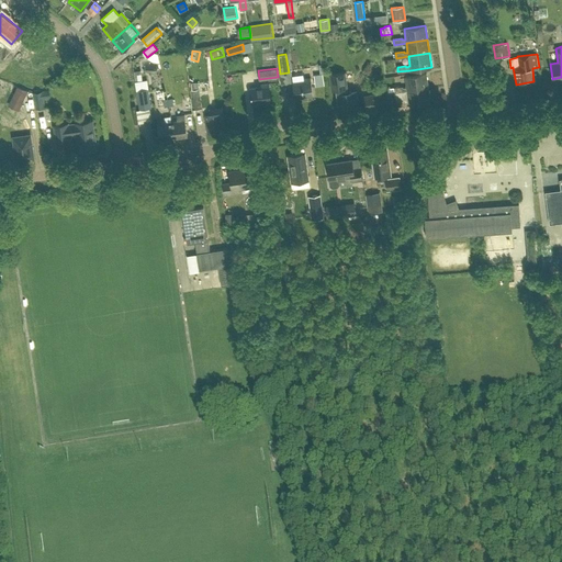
[(346,93),(345,88),(347,88),(345,72),(329,75),(332,90),(336,90),(337,98),(340,98),(343,112),(353,111),(353,109),(359,108),(357,92),(346,93)]
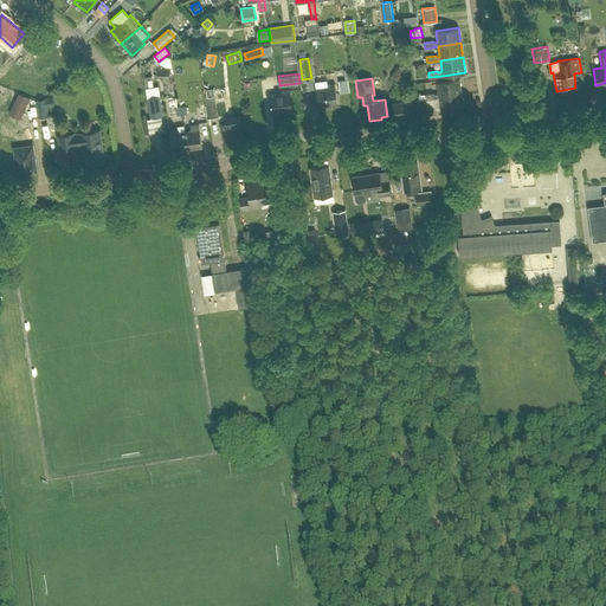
[(439,97),(462,95),(459,79),(437,83),(439,94),(434,95),(434,92),(425,95),(426,100),(439,97)]
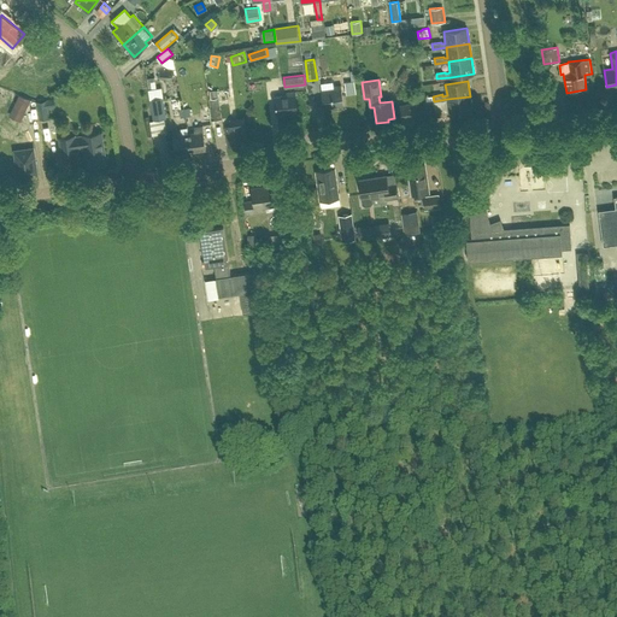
[(323,107),(344,105),(341,84),(334,86),(334,88),(321,90),(323,107)]
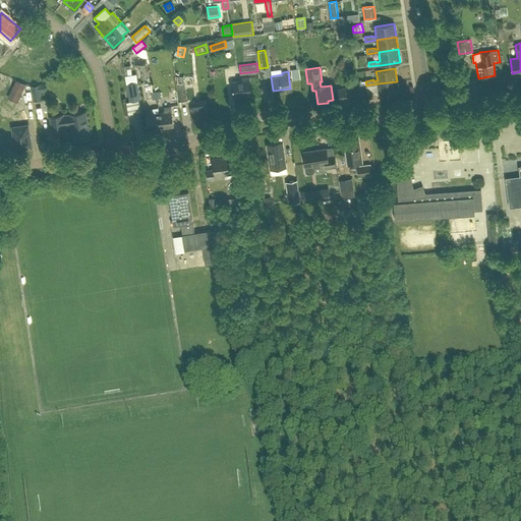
[(129,101),(140,100),(136,74),(126,75),(129,101)]
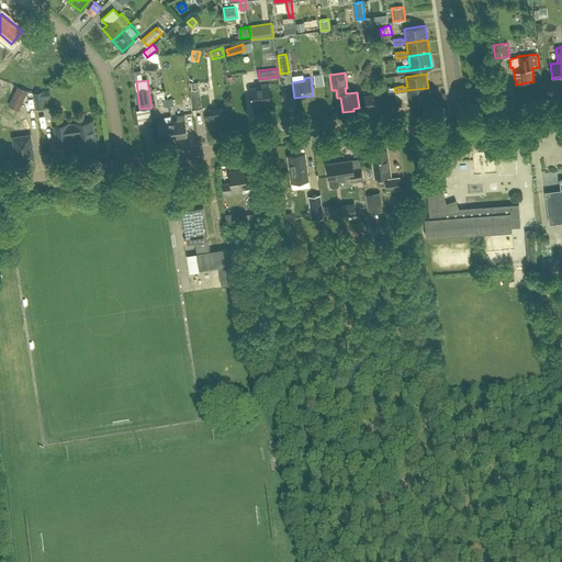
[(251,103),(270,101),(268,83),(261,85),(261,87),(250,88),(251,103)]
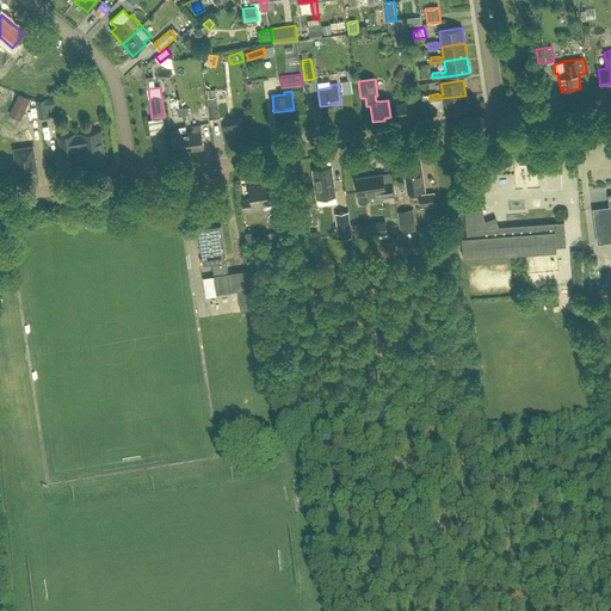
[(211,118),(218,118),(216,92),(209,93),(211,118)]
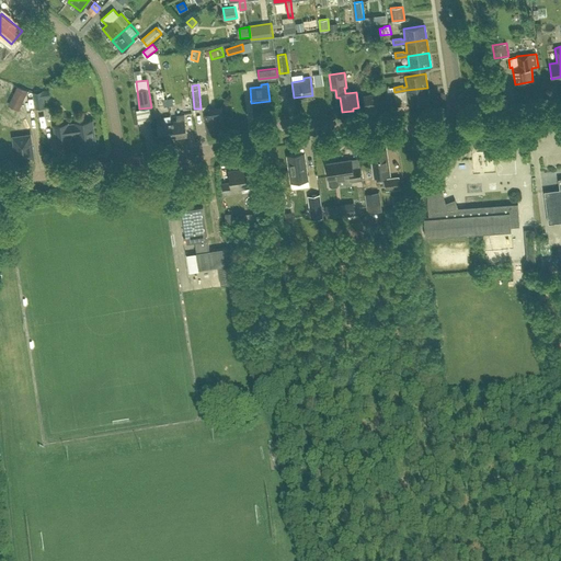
[(12,95),(23,101),(27,93),(16,88),(12,95)]
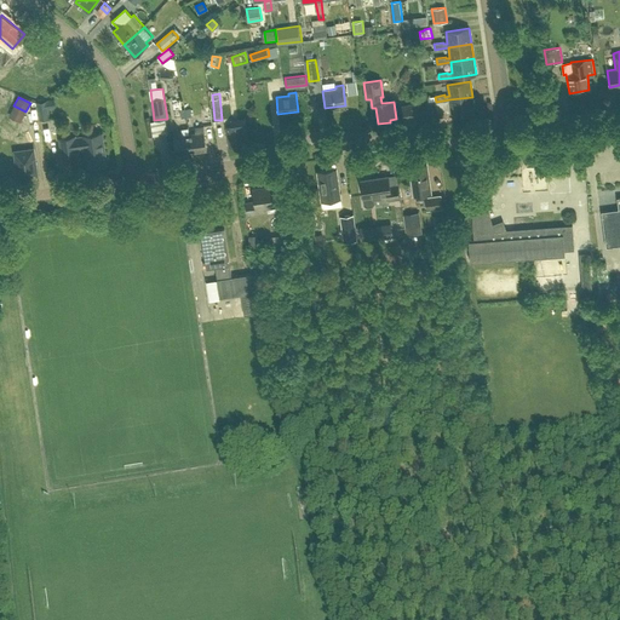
[(472,97),(449,99),(451,112),(447,112),(447,110),(437,112),(438,118),(452,115),(475,112),(472,97)]
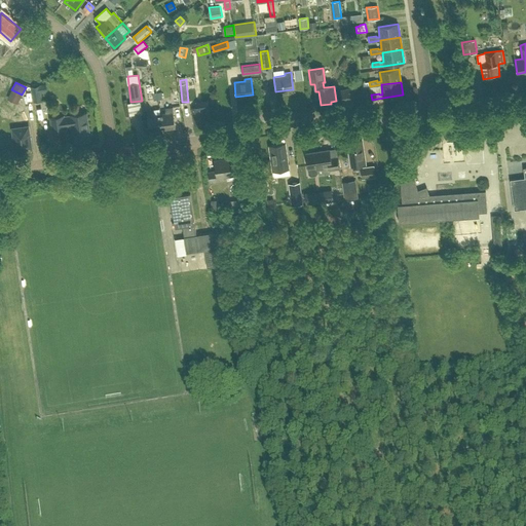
[(342,102),(363,99),(361,86),(341,89),(342,102)]
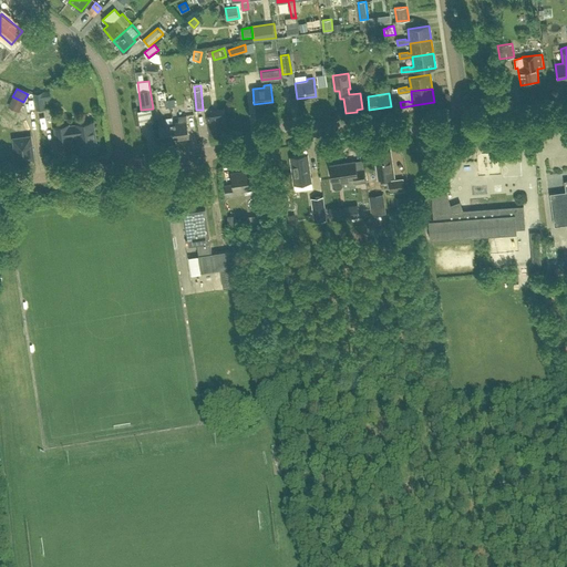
[(209,134),(227,131),(225,112),(222,112),(223,114),(206,116),(209,134)]
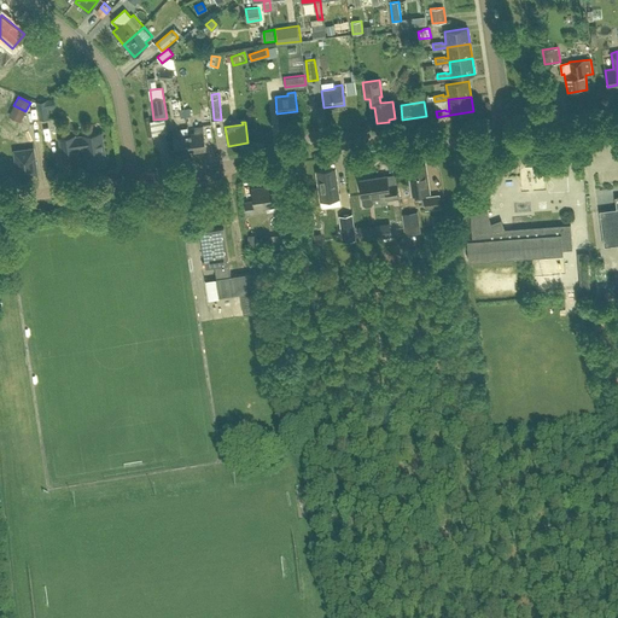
[(188,133),(191,151),(207,150),(203,126),(194,127),(196,133),(188,133)]
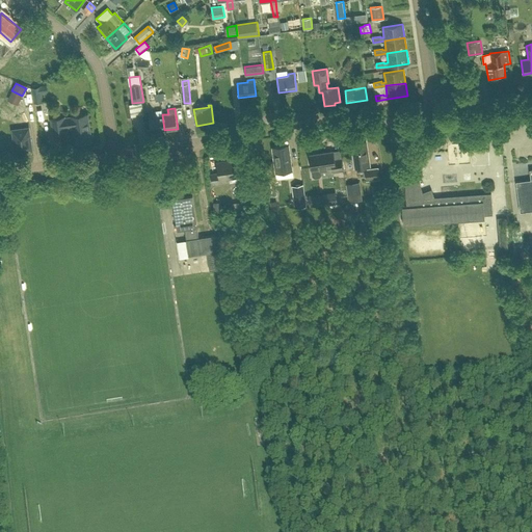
[(164,130),(162,114),(157,115),(156,111),(149,112),(152,132),(164,130)]
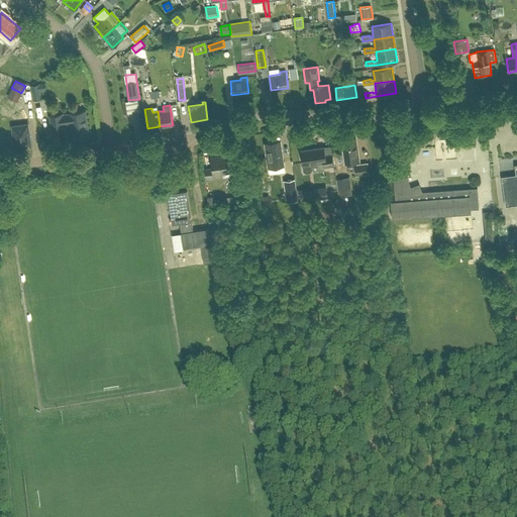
[(89,137),(85,110),(69,113),(63,114),(63,113),(49,115),(52,127),(65,125),(64,123),(71,122),(73,139),(89,137)]
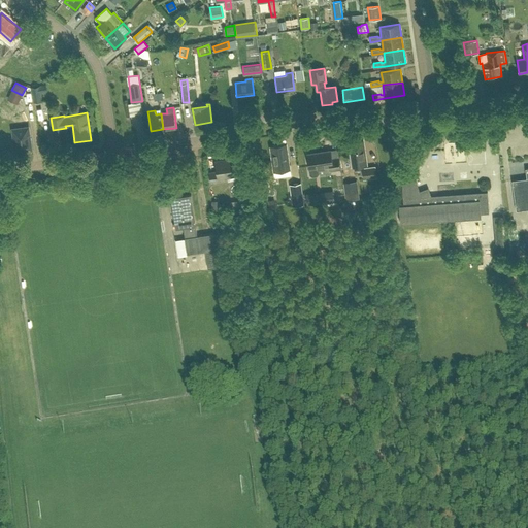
[(31,149),(28,127),(12,129),(15,151),(31,149)]
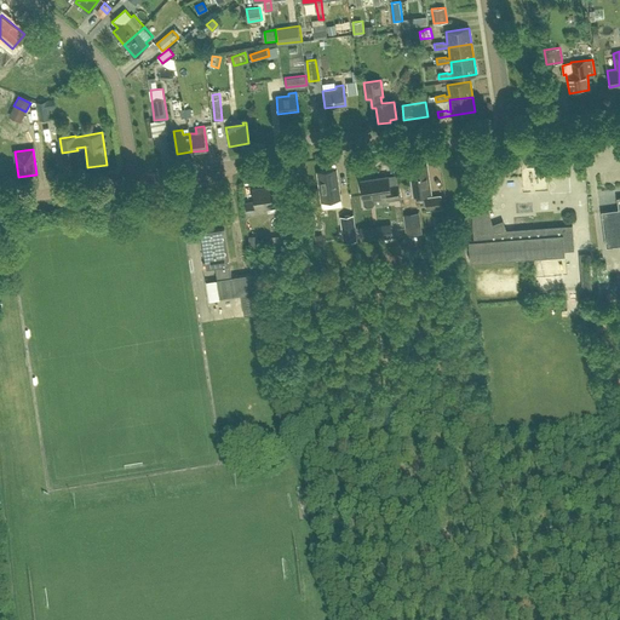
[(414,195),(431,193),(426,164),(409,166),(414,195)]
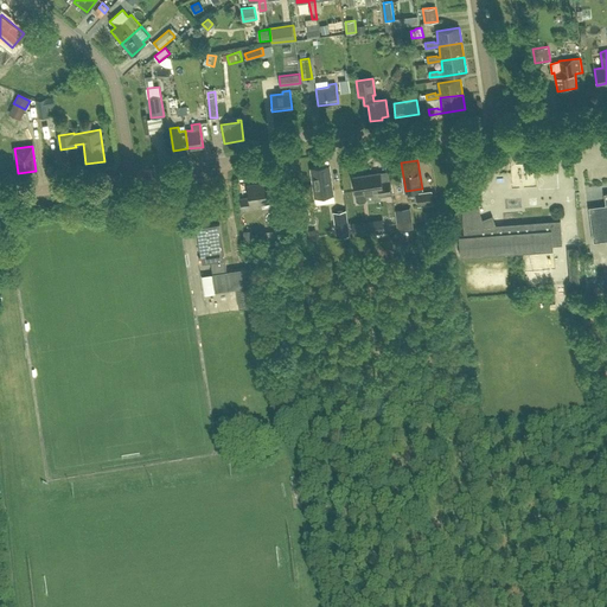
[(314,197),(333,195),(330,165),(311,167),(314,197)]
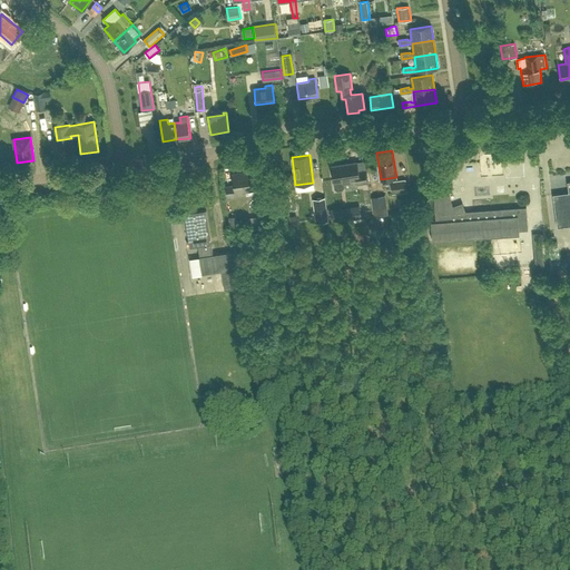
[(359,170),(356,161),(332,166),(335,187),(337,189),(342,188),(344,186),(343,180),(356,179),(357,184),(367,183),(365,169),(359,170)]
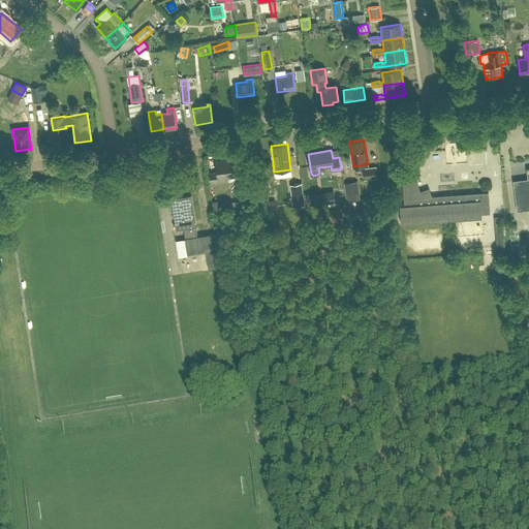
[(240,175),(238,159),(224,161),(223,159),(216,160),(217,172),(210,173),(212,184),(227,182),(227,177),(240,175)]
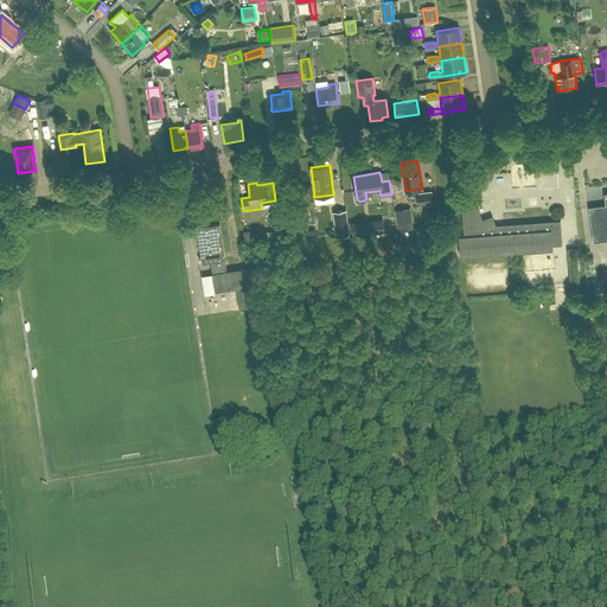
[(419,205),(434,203),(432,190),(416,192),(419,205)]
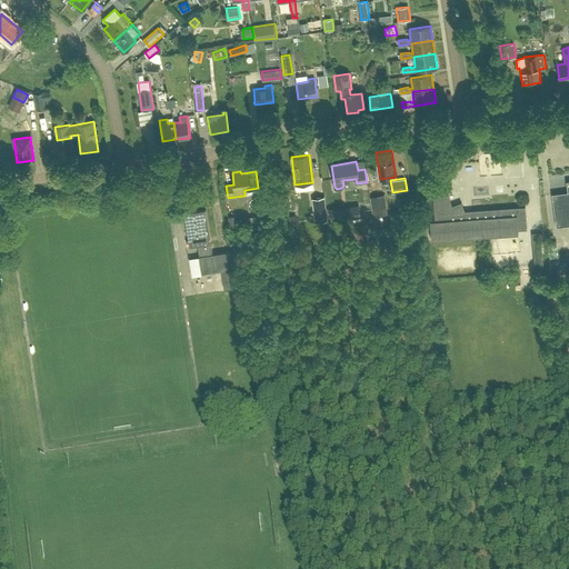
[(568,179),(566,180),(567,190),(551,192),(556,226),(568,223),(568,179)]
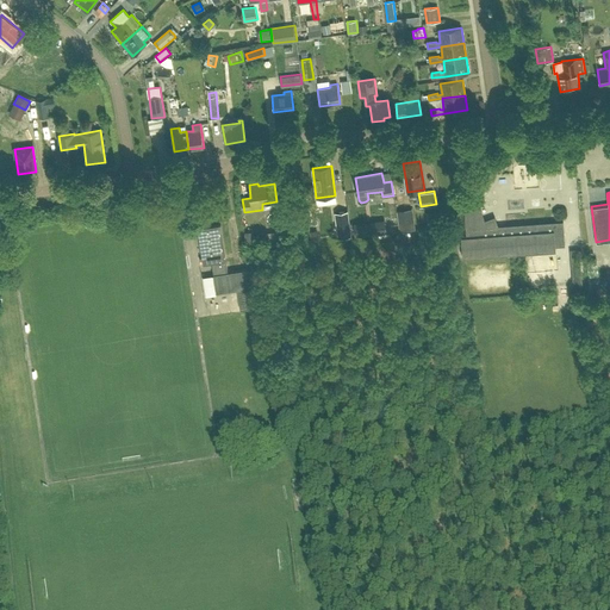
[(555,246),(565,244),(562,221),(506,225),(497,226),(496,221),(493,216),(484,219),(479,205),(464,211),(465,235),(460,235),(461,256),(526,251),(555,249),(555,246)]
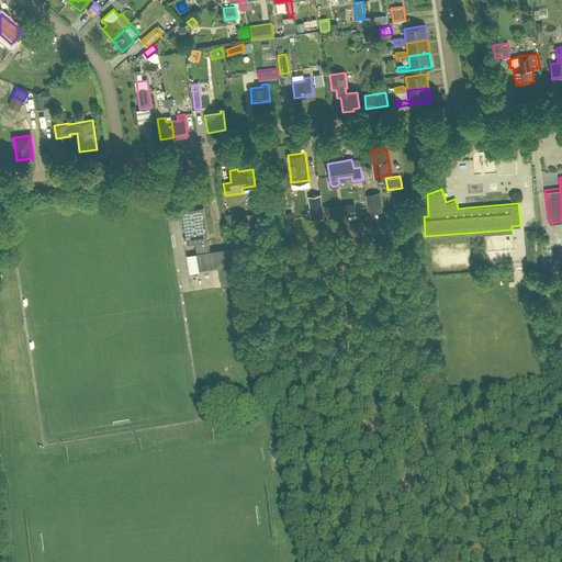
[(383,211),(381,192),(367,194),(369,213),(383,211)]
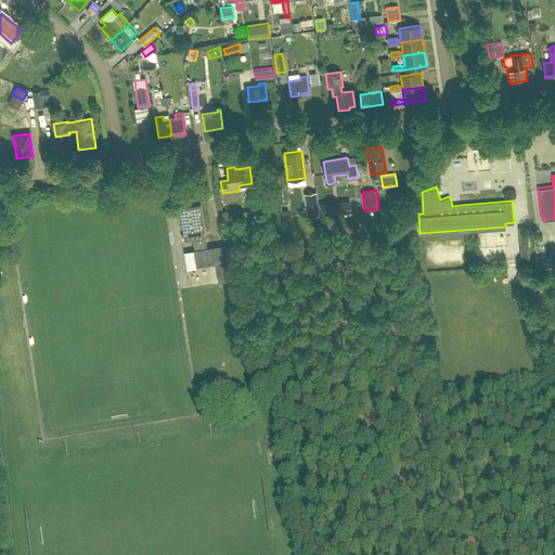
[(317,192),(306,193),(309,215),(320,214),(317,192)]
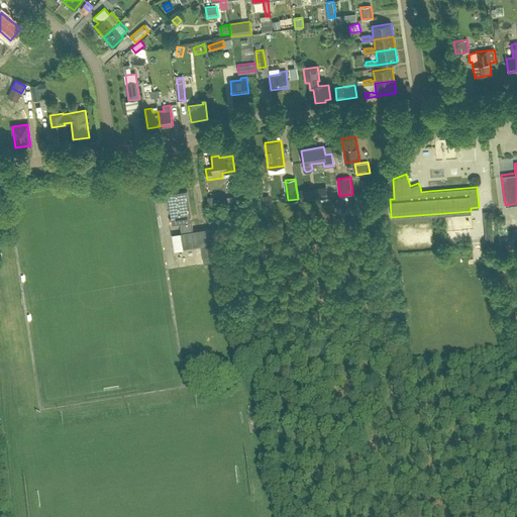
[(325,187),(317,188),(318,198),(326,197),(325,187)]
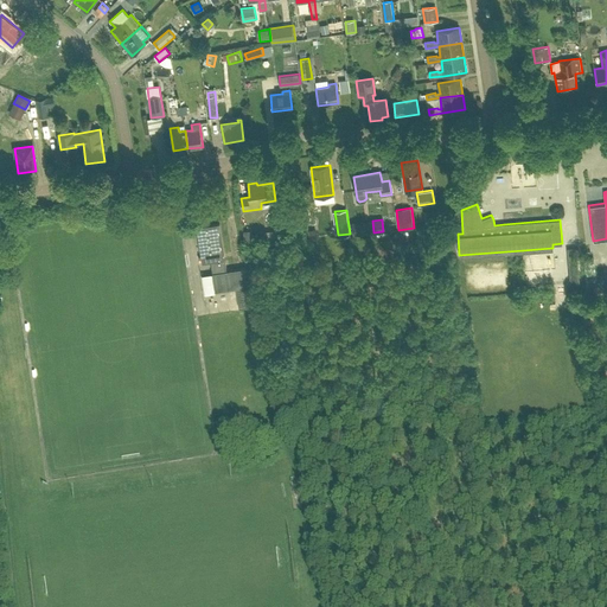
[(363,222),(352,223),(353,235),(364,234),(363,222)]
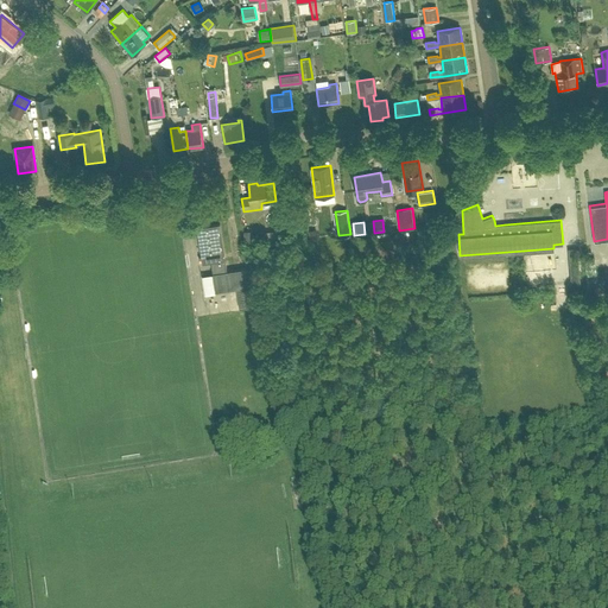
[(220,223),(197,227),(202,264),(214,261),(216,273),(213,273),(215,292),(236,289),(240,309),(255,306),(249,268),(248,268),(227,272),(226,260),(220,223)]
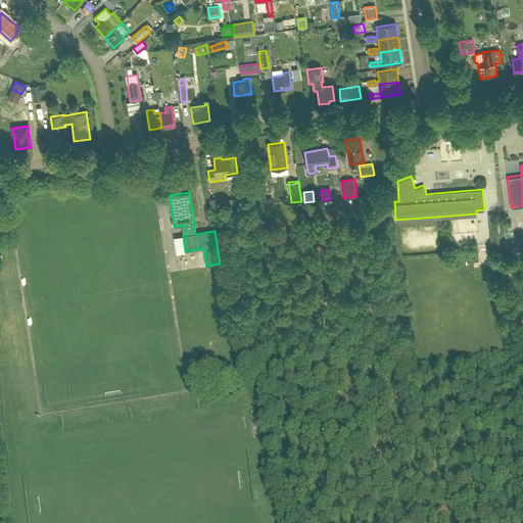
[(211,211),(222,209),(220,197),(209,199),(211,211)]
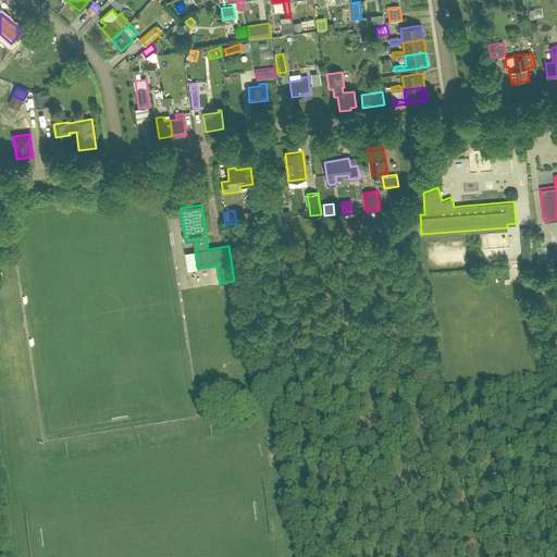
[(520,227),(522,250),(531,249),(529,227),(520,227)]
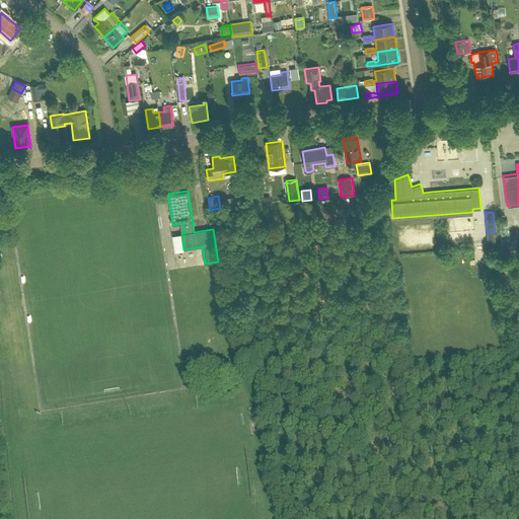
[(496,246),(495,232),(487,233),(488,246),(496,246)]
